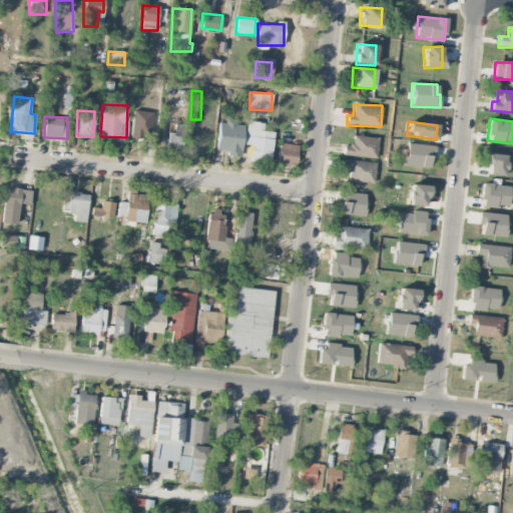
[(273,132),(264,131),(264,123),(252,122),(249,157),(271,159),(273,132)]
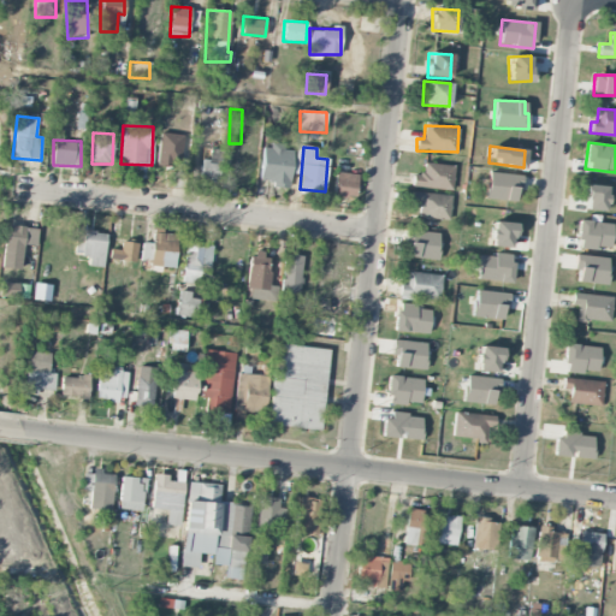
[(202,159),(199,179),(218,182),(224,150),(211,148),(208,160),(202,159)]
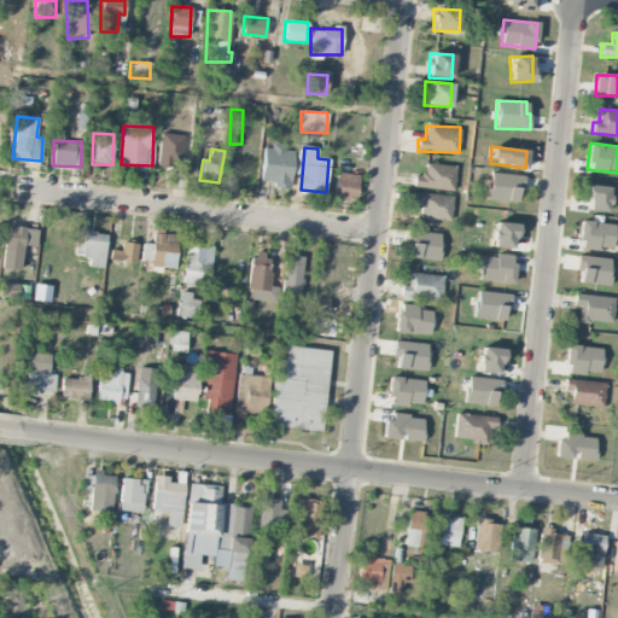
[(254,150),(226,149),(225,169),(229,169),(229,184),(252,184),(254,150)]
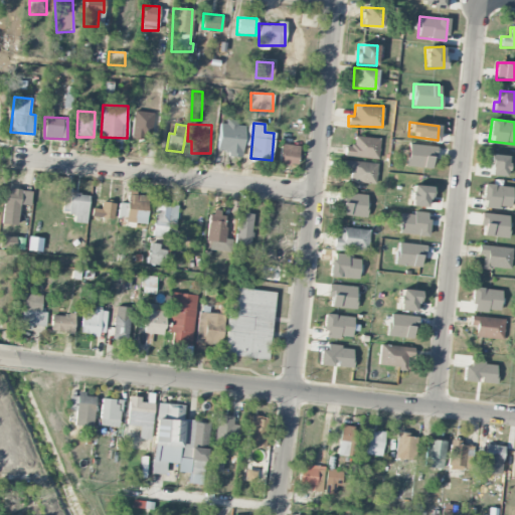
[(225,141),(223,156),(240,158),(243,127),(219,125),(217,140),(225,141)]
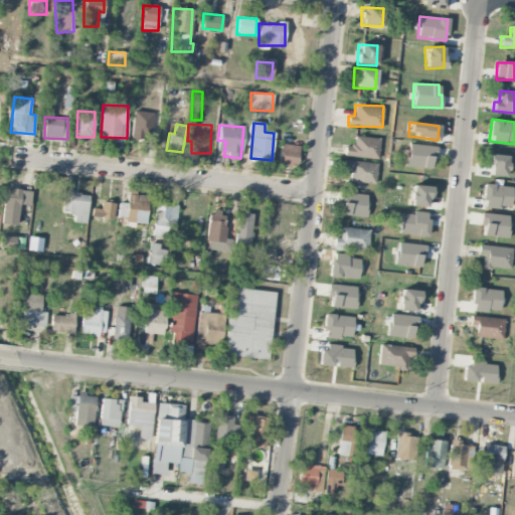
[(344,146),(344,157),(378,158),(379,138),(354,137),(353,146),(344,146)]
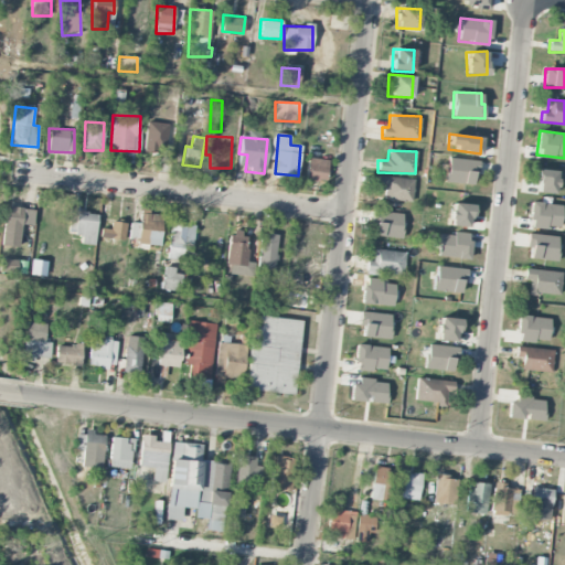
[(324,182),(328,160),(308,158),(305,180),(324,182)]
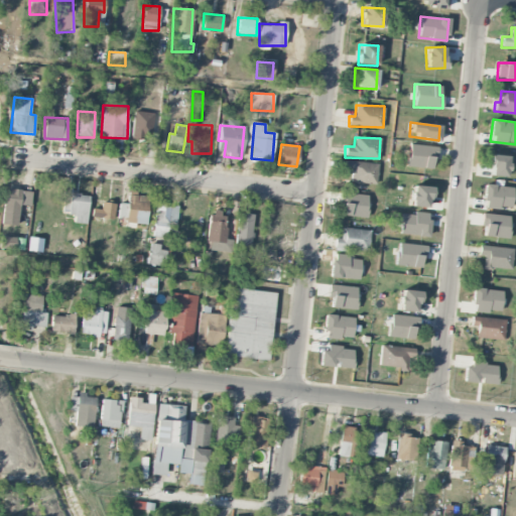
[(433,168),(435,146),(409,144),(407,166),(433,168)]
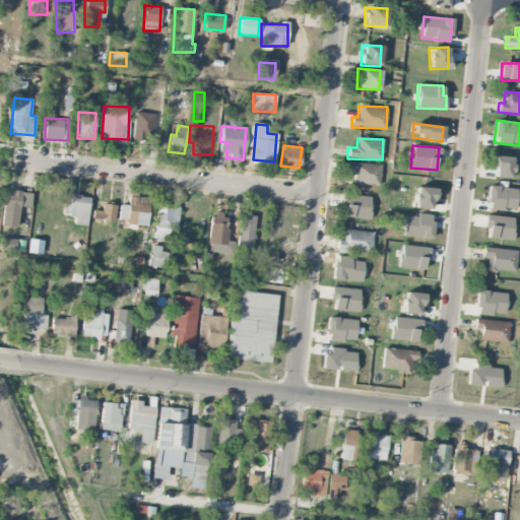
[(493,177),(510,179),(513,157),(495,155),(493,177)]
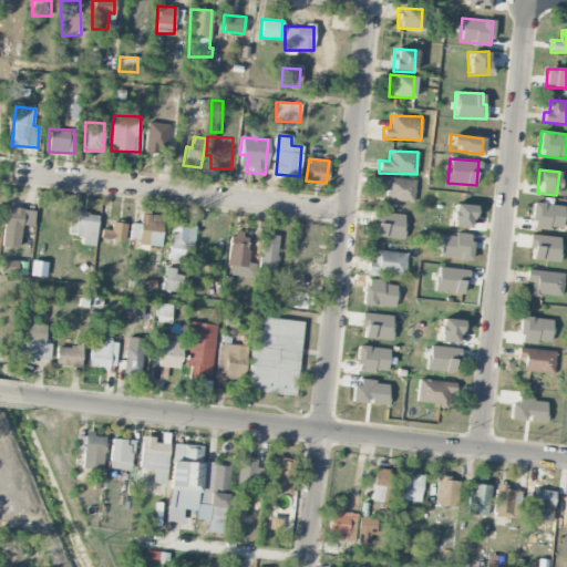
[(414,202),(415,178),(378,177),(377,188),(387,188),(385,200),(414,202)]
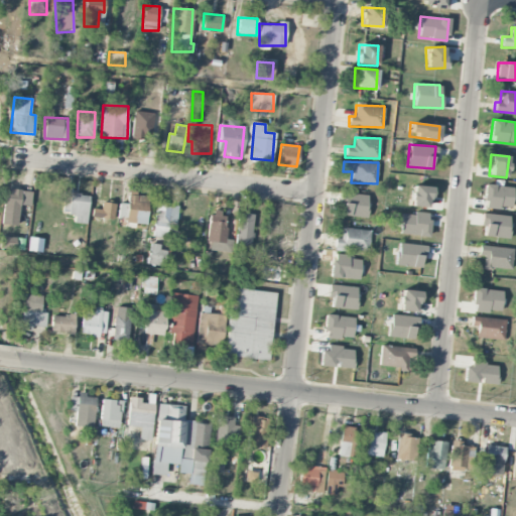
[(430,186),(411,185),(410,207),(429,208),(430,186)]
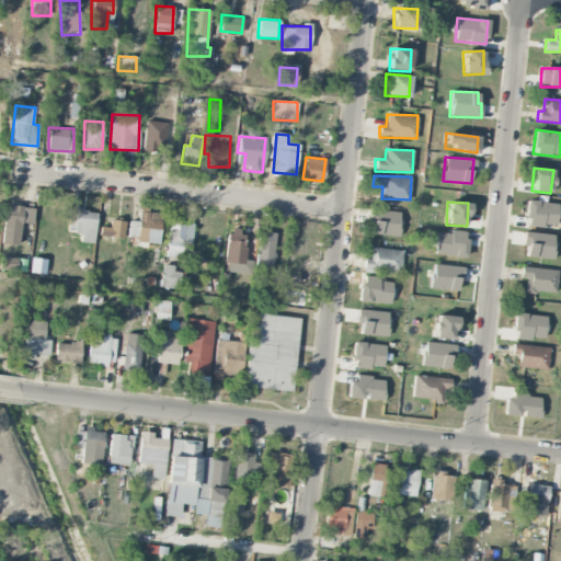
[(557,227),(558,203),(526,202),(525,225),(557,227)]
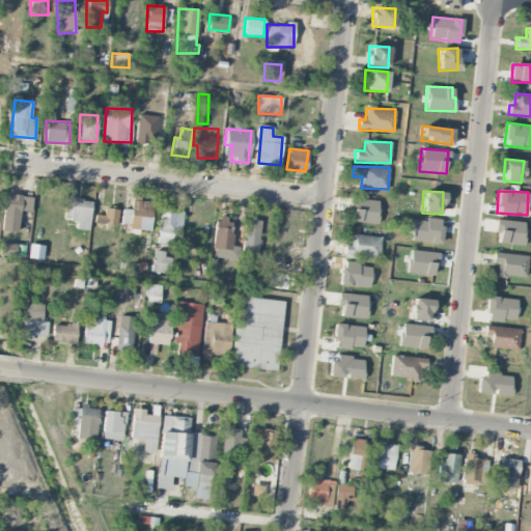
[(10,217),(10,213),(20,213),(21,195),(4,194),(3,217),(10,217)]
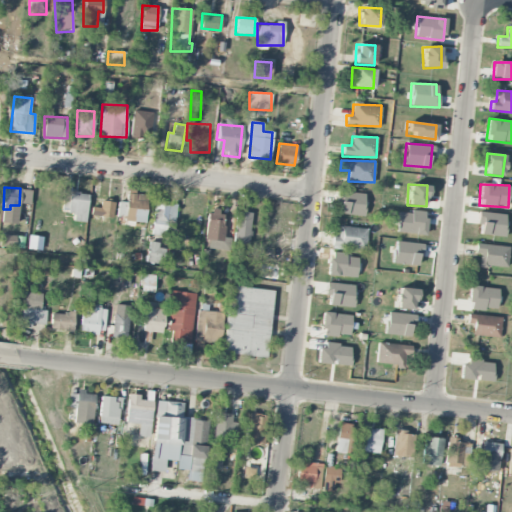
[(85,222),(88,194),(66,192),(64,213),(73,213),(73,221),(85,222)]
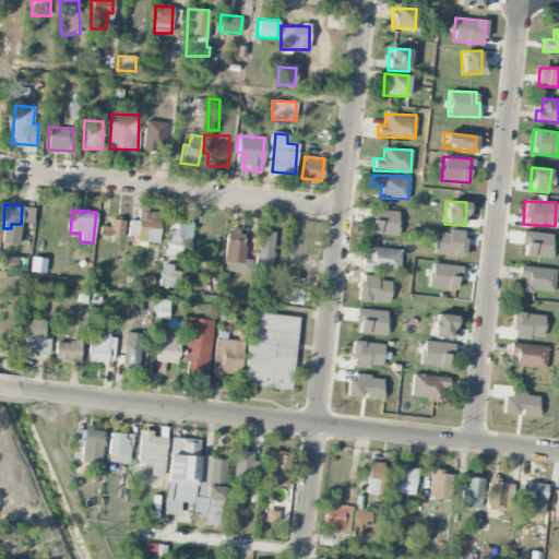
[(161,211),(139,210),(138,221),(129,221),(129,235),(137,236),(137,247),(146,247),(146,242),(159,242),(161,211)]
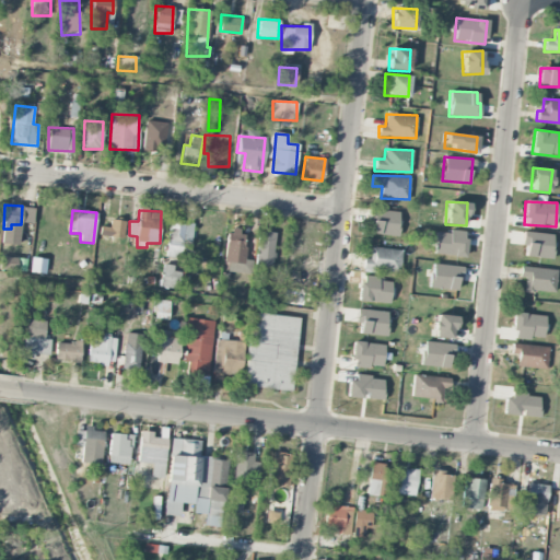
[(399,211),(375,210),(374,220),(371,220),(371,234),(398,236),(399,211)]
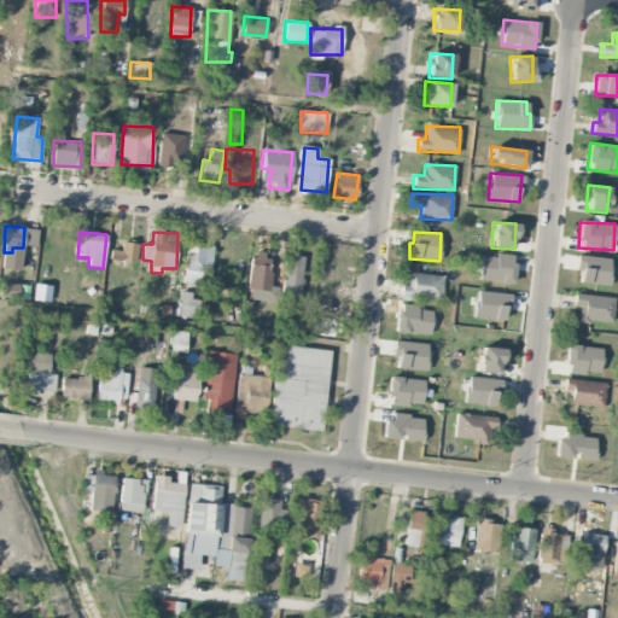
[(121,250),(110,250),(109,261),(135,262),(136,243),(121,243),(121,250)]
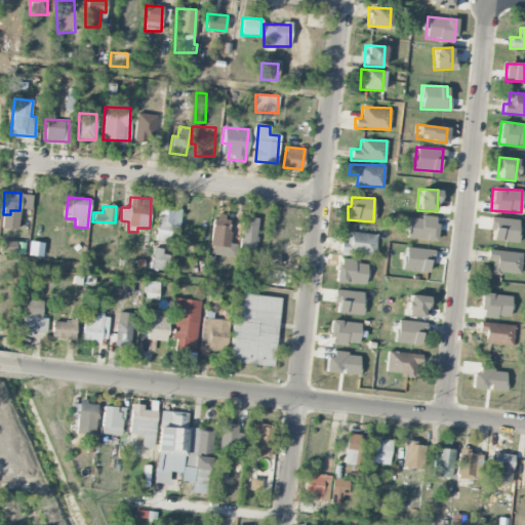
[(180,208),(158,208),(157,242),(179,242),(180,208)]
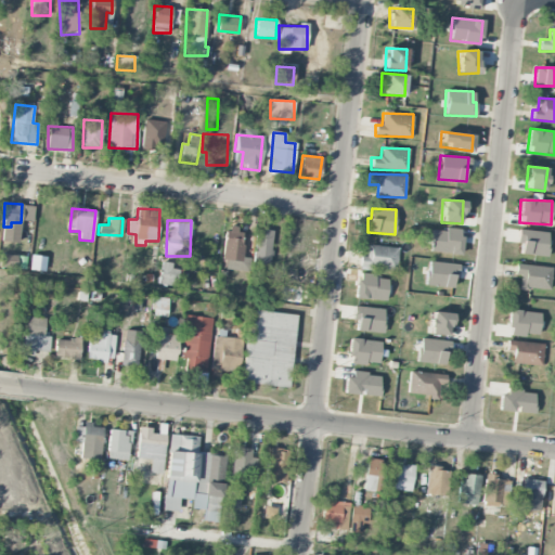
[(248,271),(249,258),(240,257),(242,227),(226,226),(222,261),(226,261),(224,270),(248,271)]
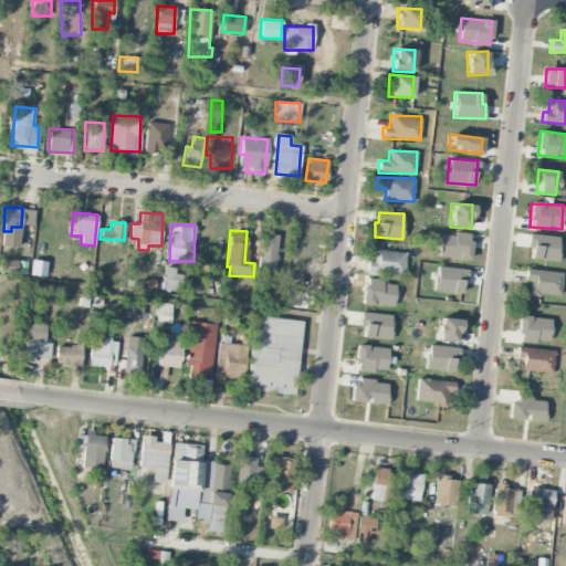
[(439,258),(469,258),(470,234),(439,233),(439,258)]
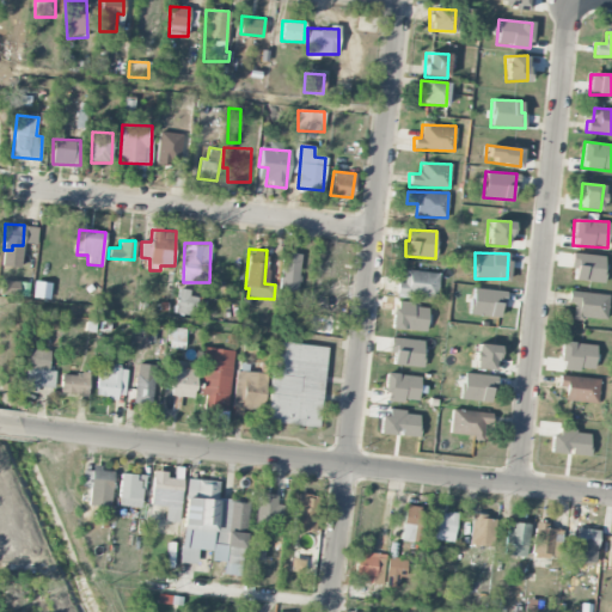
[(299,255),(280,254),(279,291),(298,292),(299,255)]
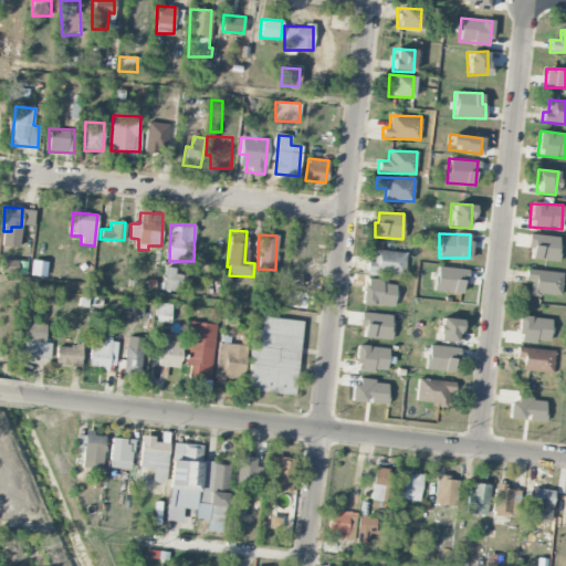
[(557,261),(558,237),(530,234),(528,259),(557,261)]
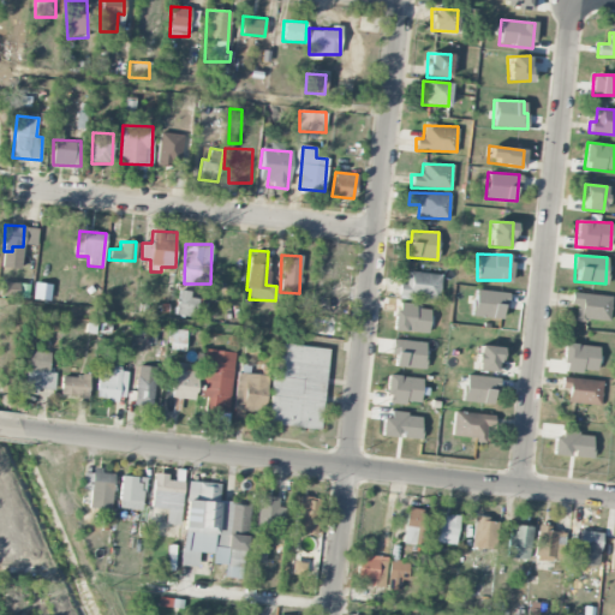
[(440,299),(441,274),(407,273),(406,285),(399,284),(398,298),(440,299)]
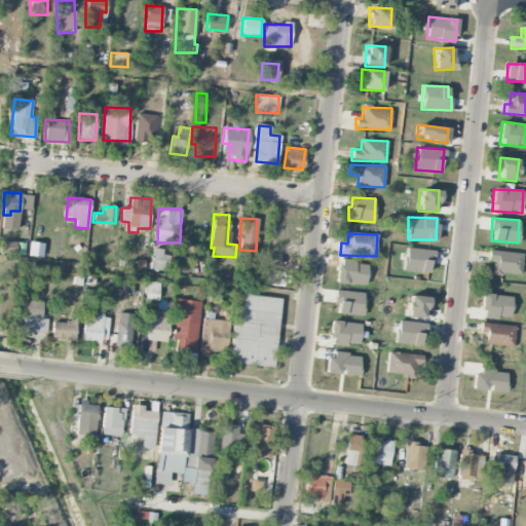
[(0,247),(0,253),(14,255),(15,242),(1,240),(0,247)]
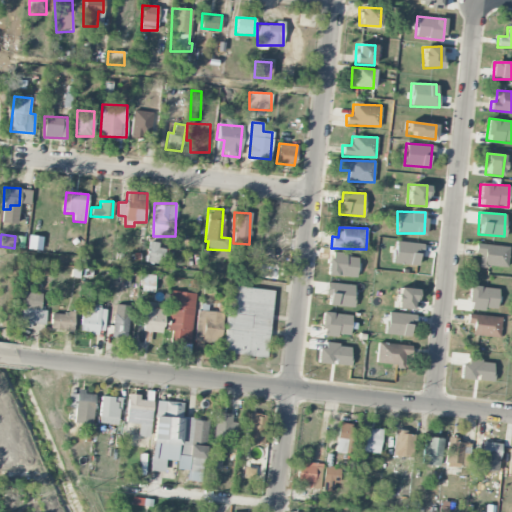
[(423,244),(395,240),(392,263),(416,266),(417,257),(421,257),(423,244)]
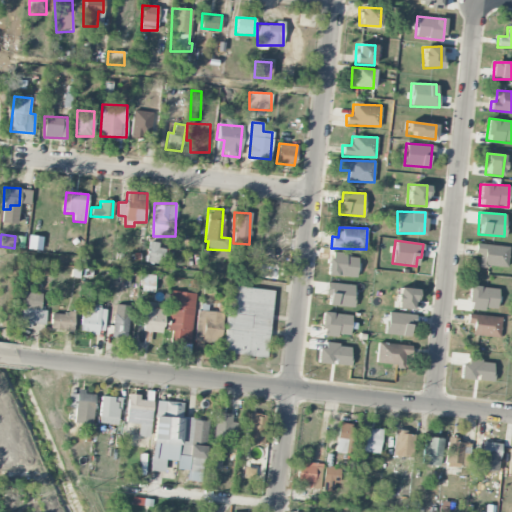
[(165,245),(148,243),(146,262),(163,264),(165,245)]
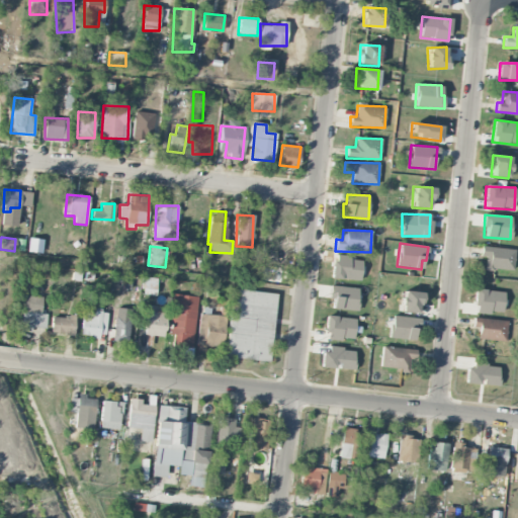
[(485,269),(513,270),(514,248),(481,248),(480,257),(485,257),(485,269)]
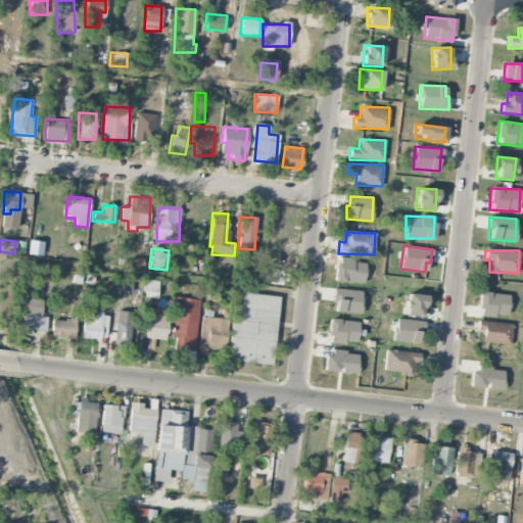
[(364,283),(365,263),(354,263),(354,258),(336,257),(335,282),(364,283)]
